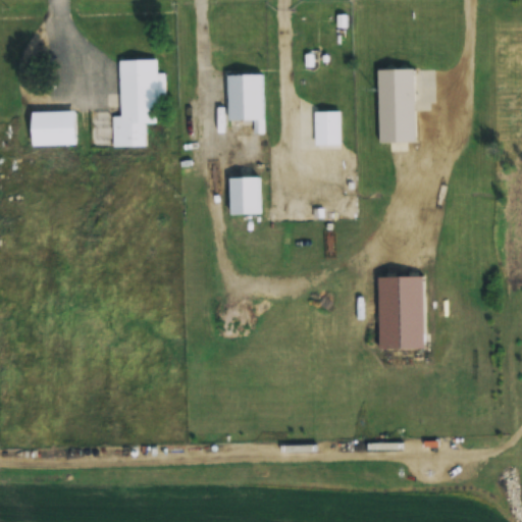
[(146,148),(147,124),(158,124),(158,108),(166,108),(166,74),(158,74),(158,60),(120,60),(120,117),(112,117),(112,136),(105,136),(105,148),(146,148)]
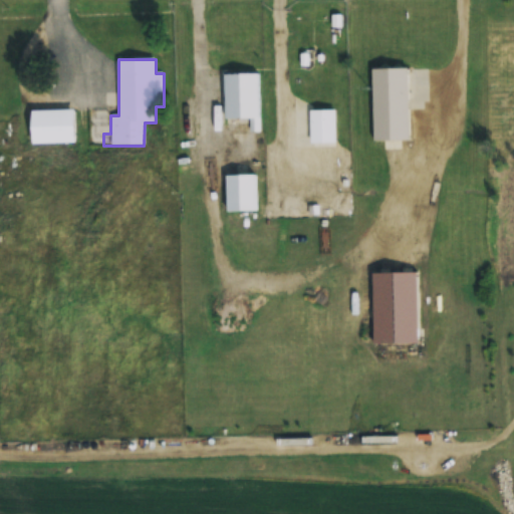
[(409,68),(372,68),(373,142),(410,141),(409,68)]
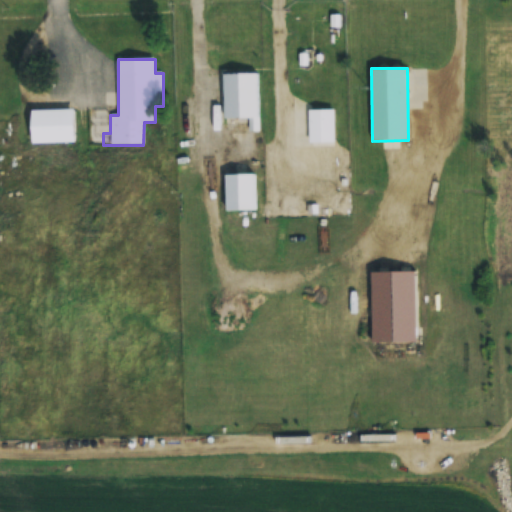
[(250,118),(250,132),(259,132),(258,73),(224,73),(224,118),(250,118)]
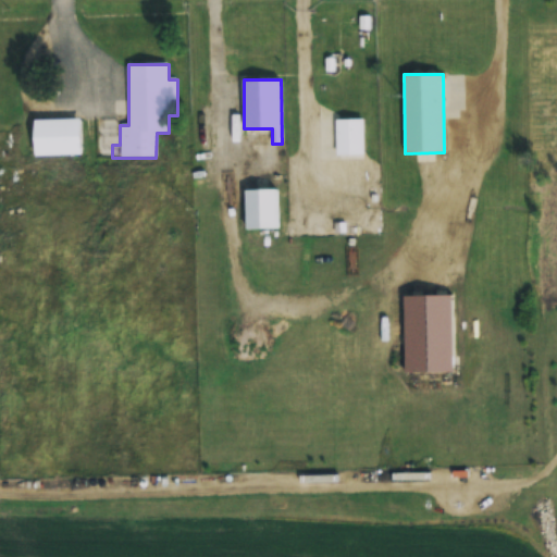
[(364,119),(337,119),(337,159),(364,159),(364,119)]
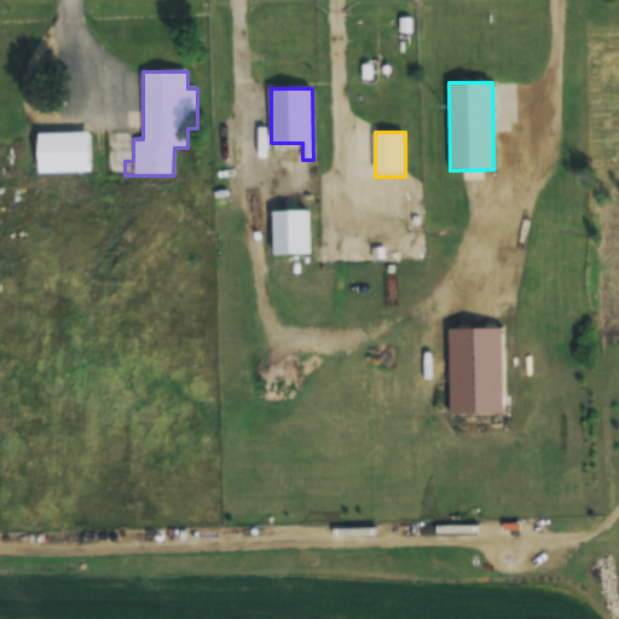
[(308,255),(308,210),(273,210),(273,255),(308,255)]
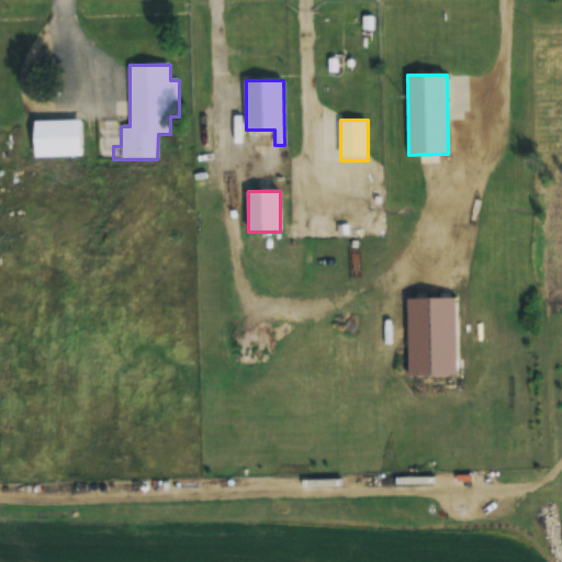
[(458,298),(408,298),(408,375),(458,375),(458,298)]
